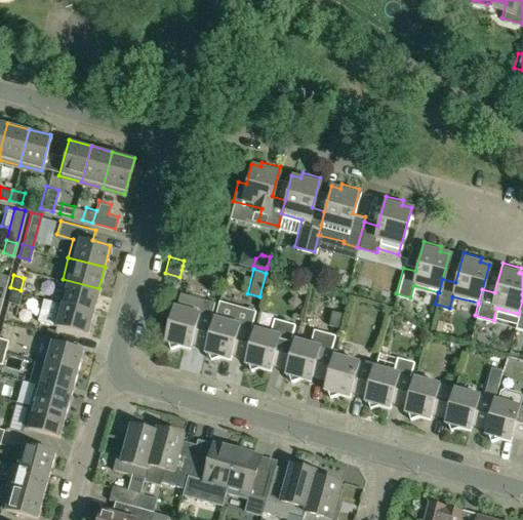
[(56,277),(50,298),(56,301),(92,310),(98,288),(63,279),(56,277)]
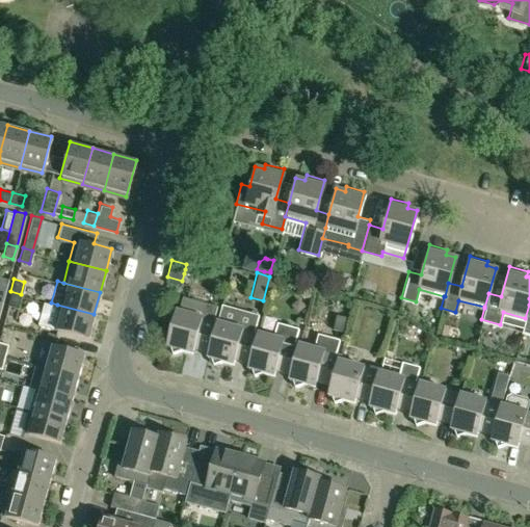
[(10,291),(7,304),(25,309),(29,296),(21,294),(10,291)]
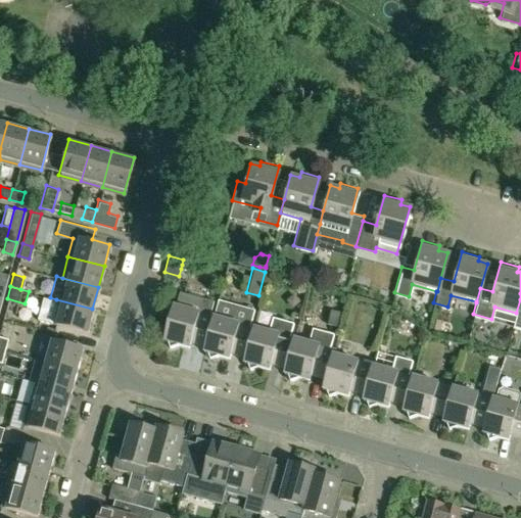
[(212,298),(191,293),(176,289),(162,337),(167,338),(169,345),(178,341),(188,344),(189,338),(204,342),(205,342),(212,314),(208,313),(212,298)]
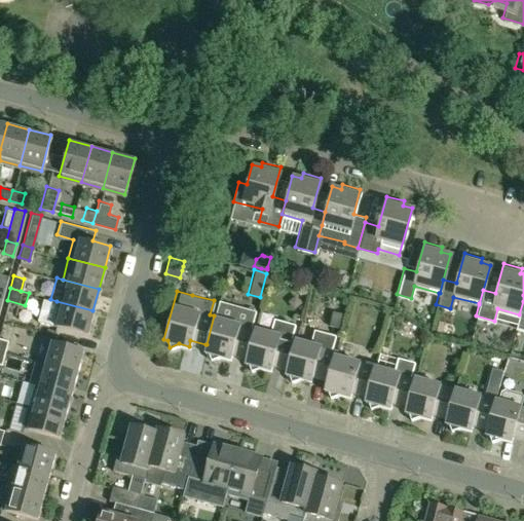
[(57,301),(50,323),(86,333),(92,310),(57,301)]
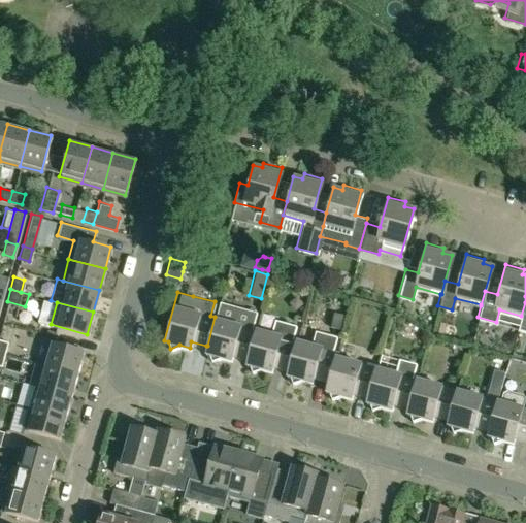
[(525,302),(521,316),(517,328),(525,329),(525,302)]
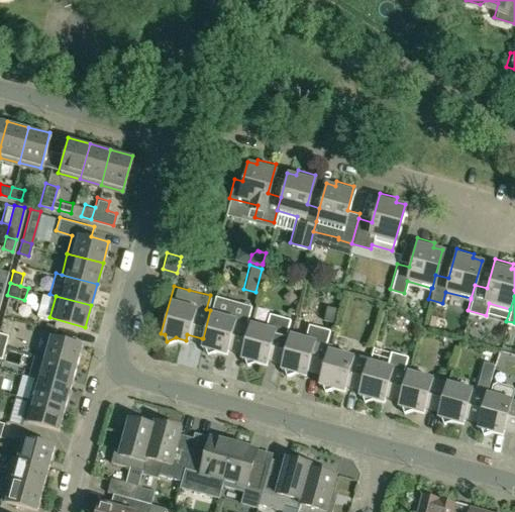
[(242,349),(250,321),(245,320),(250,304),(229,298),(225,314),(210,310),(203,338),(202,338),(200,344),(204,345),(206,351),(215,348),(225,351),(227,345),(241,349),(242,349)]
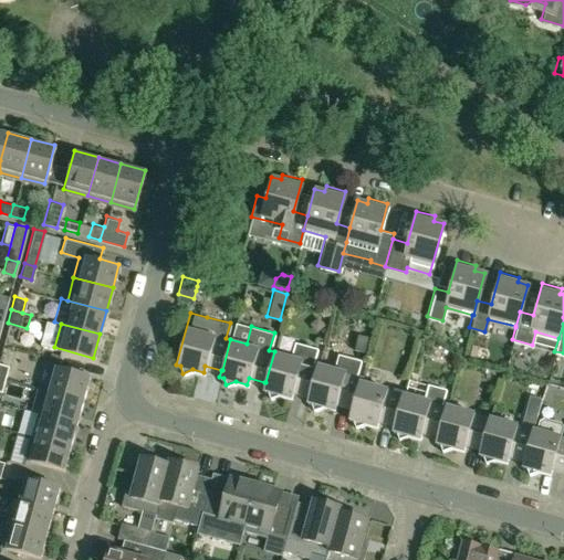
[(309,394),(317,363),(312,362),(316,347),(293,340),(290,356),(274,351),(265,382),(264,382),(263,389),(267,390),(269,397),(279,393),(290,397),(292,389),(309,393),(309,394)]
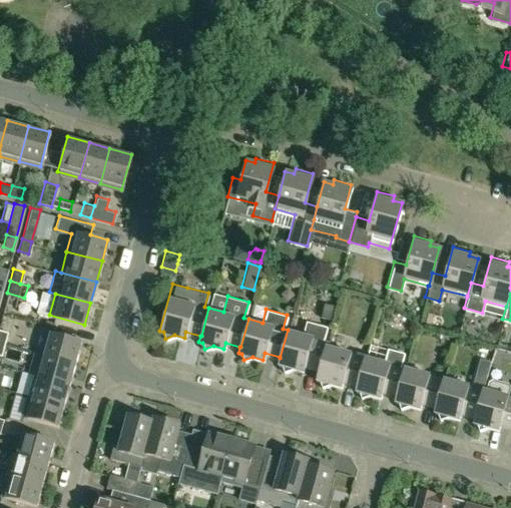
[(319,368),(327,341),(323,339),(326,325),(305,320),(302,334),(288,330),(280,358),(280,357),(278,364),(281,364),(283,371),(292,367),(302,370),(304,364),(319,368)]
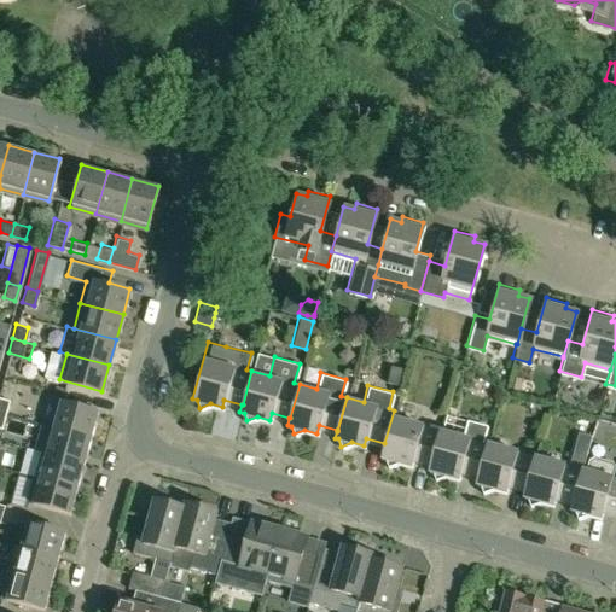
[(54,397),(47,424),(89,435),(97,409),(54,397)]
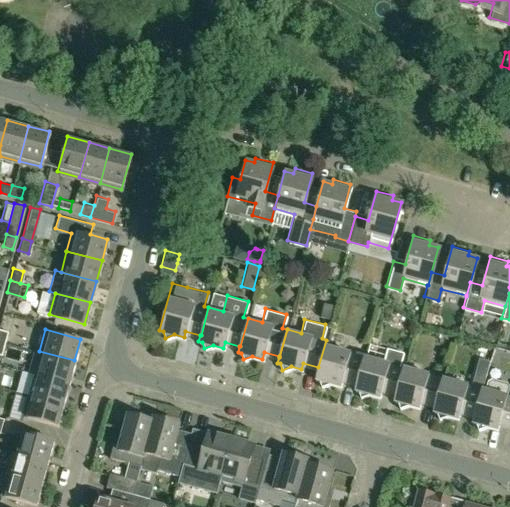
[(356,383),(364,355),(325,344),(327,340),(326,340),(318,367),(315,378),(318,379),(320,385),(329,382),(339,385),(341,379),(356,383)]
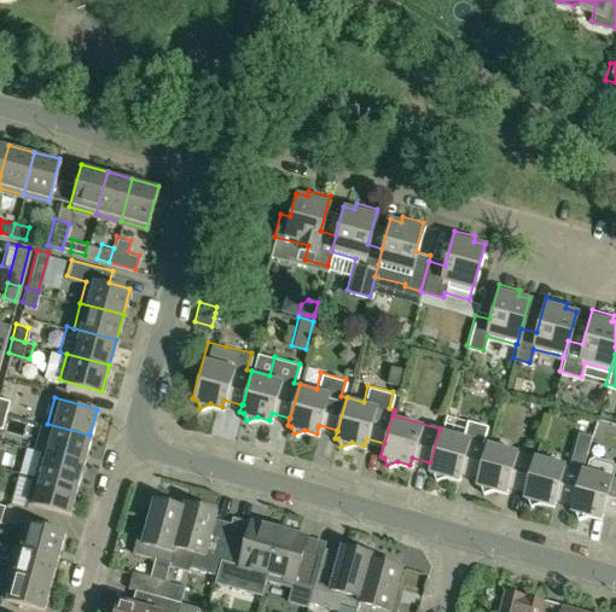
[(477,474),(487,442),(482,441),(486,424),(466,418),(462,435),(440,429),(430,462),(428,470),(431,471),(434,478),(445,474),(457,477),(459,470),(477,474)]
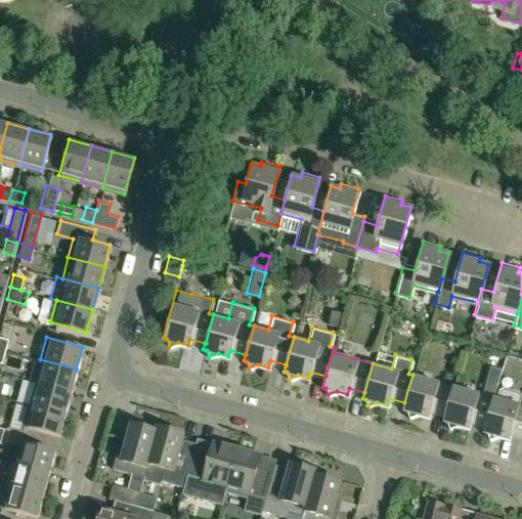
[(28,379),(34,381),(70,390),(76,369),(40,359),(34,357),(28,379)]
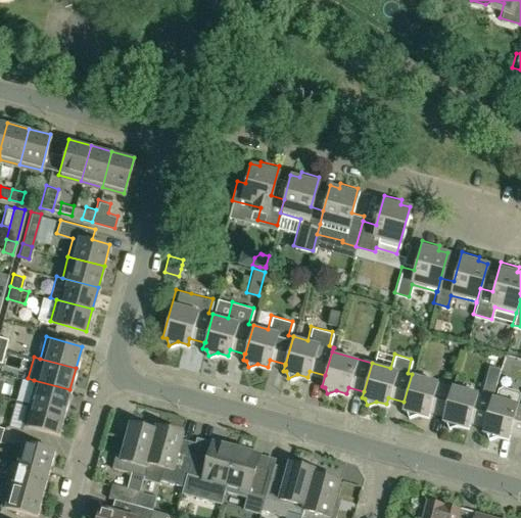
[(444,413),(452,384),(412,374),(404,402),(401,408),(405,409),(408,416),(417,412),(427,415),(428,409),(443,413),(444,413)]
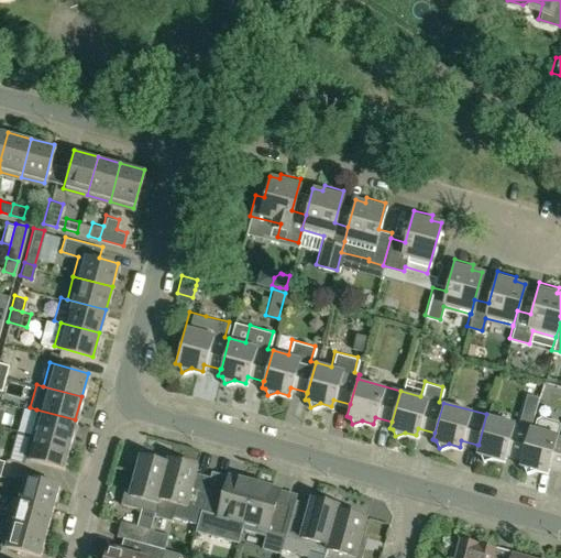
[(521,408),(518,423),(529,426),(534,412),(521,408)]
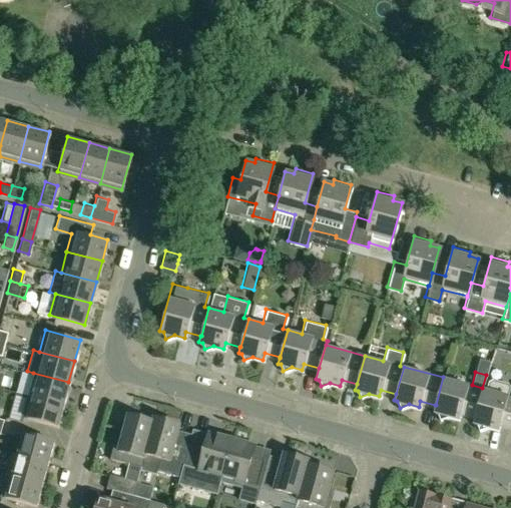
[(33,373),(28,393),(63,403),(68,382),(33,373)]
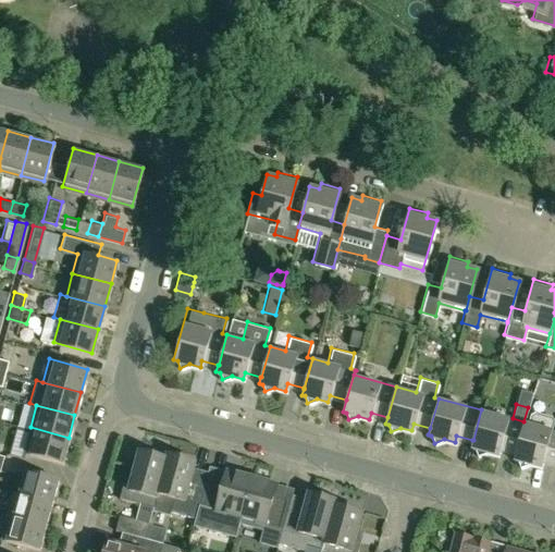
[(516,452),(523,421),(481,409),(473,440),(472,440),(470,446),(475,448),(477,454),(486,451),(497,454),(498,448),(515,452),(516,452)]
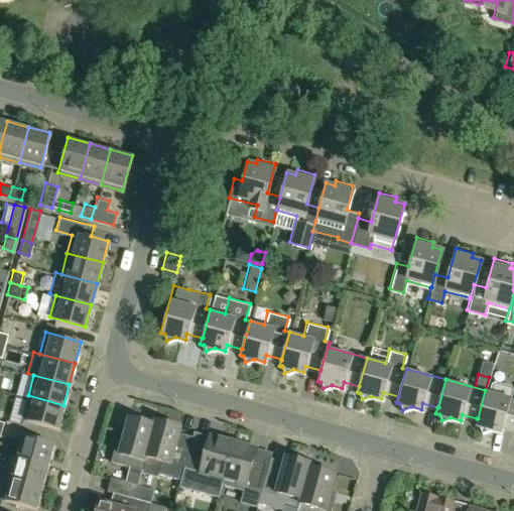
[(513,397),(509,397),(512,388),(509,383),(494,379),(489,382),(487,390),(485,390),(478,418),(477,418),(476,424),(479,425),(481,431),(490,428),(500,430),(502,424),(513,427),(513,397)]
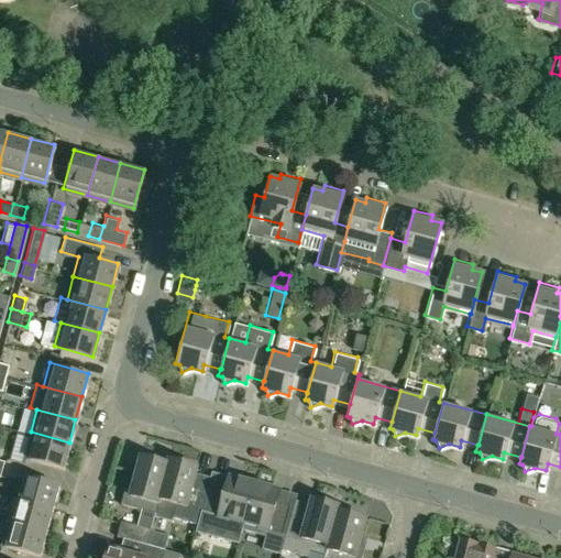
[(31,431),(24,456),(63,467),(69,442),(31,431)]
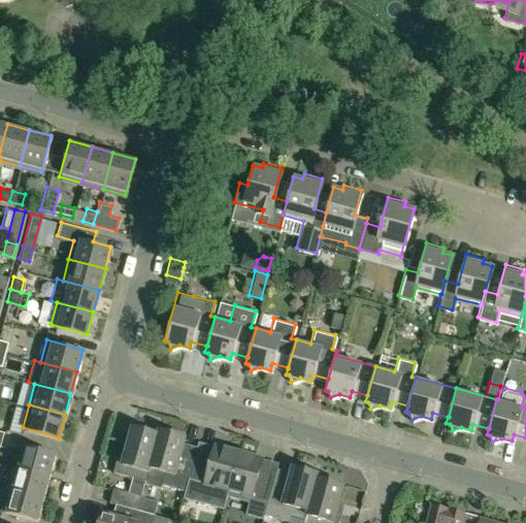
[(157,432),(156,431),(131,425),(122,457),(116,455),(112,469),(143,479),(157,432)]
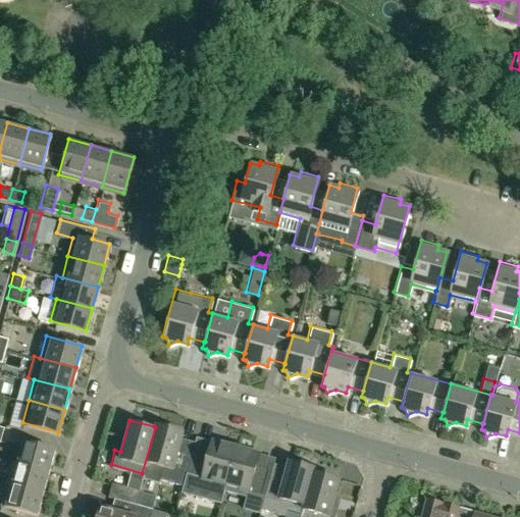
[(182,430),(173,427),(174,424),(161,420),(160,424),(155,423),(154,426),(155,427),(142,473),(142,475),(158,479),(159,477),(182,483),(189,457),(175,453),(182,430)]
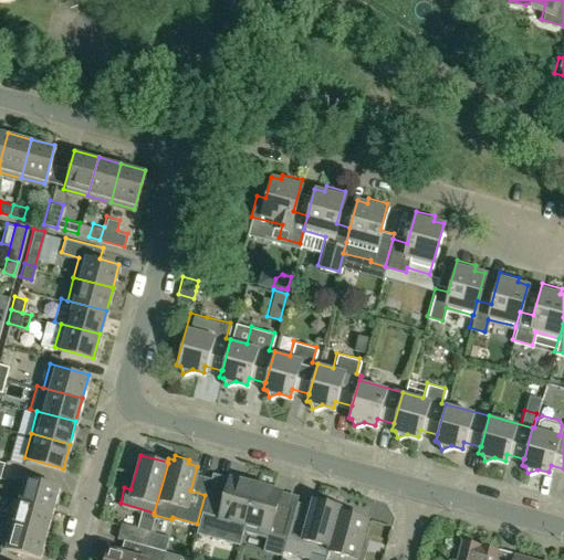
[(243,522),(254,482),(229,475),(226,487),(212,484),(204,517),(217,520),(218,516),(243,522)]
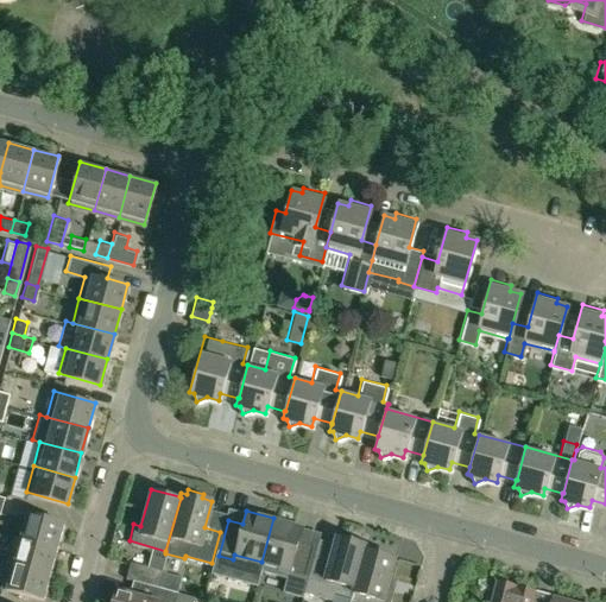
[(14,534),(14,536),(56,546),(63,521),(26,512),(19,537),(14,534)]
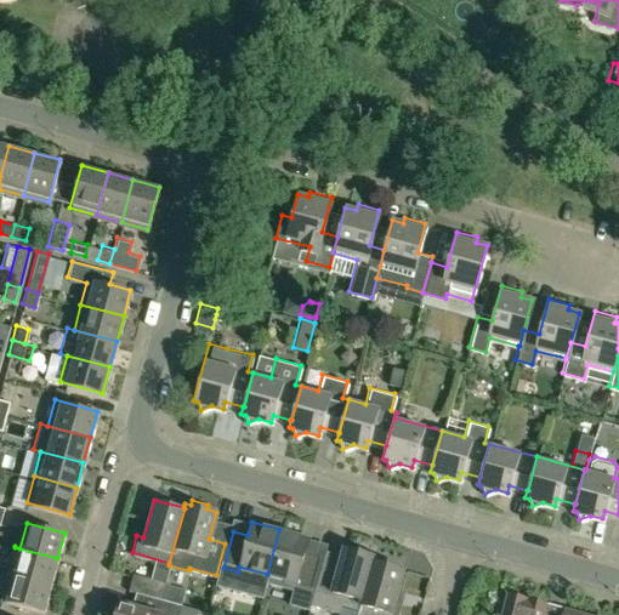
[(318,569),(314,568),(318,554),(304,551),(307,536),(279,529),(267,574),(266,580),(293,587),(289,602),(308,607),(310,603),(318,569)]
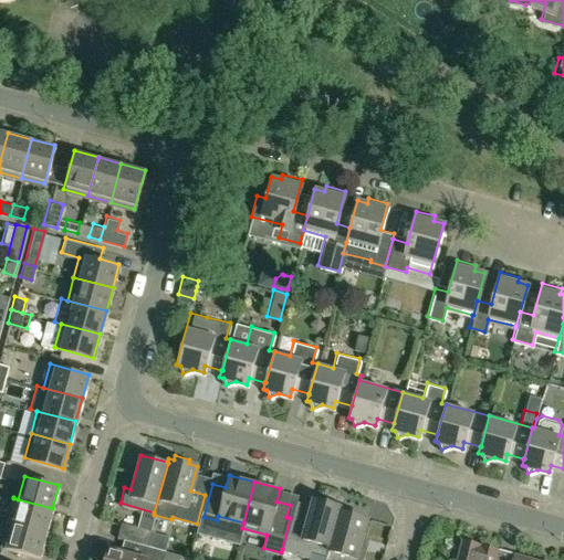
[(341,505),(335,504),(336,499),(322,495),(321,499),(312,497),(305,522),(290,518),(282,549),(307,556),(310,547),(327,551),(338,509),(340,509),(341,505)]
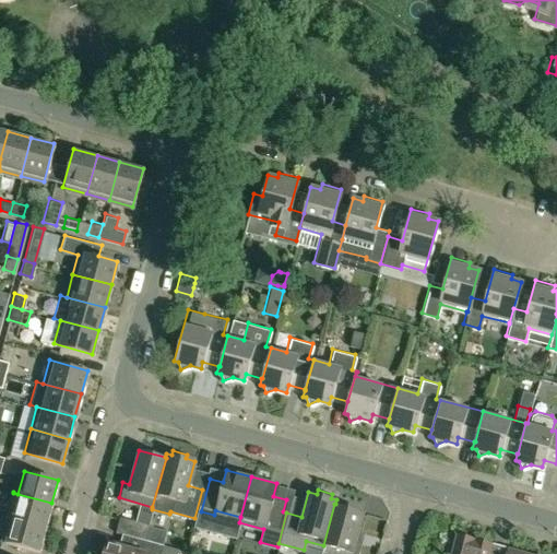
[(13,493),(7,516),(45,526),(51,503),(13,493)]
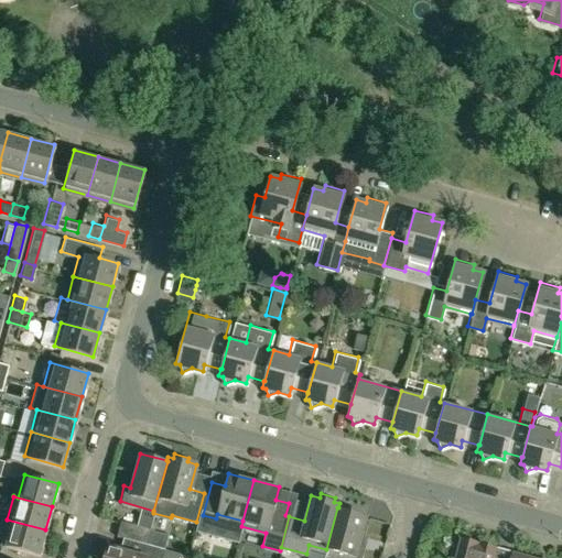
[(365,515),(338,507),(337,507),(326,549),(324,557),(327,557),(359,557),(364,544),(357,543),(365,515)]
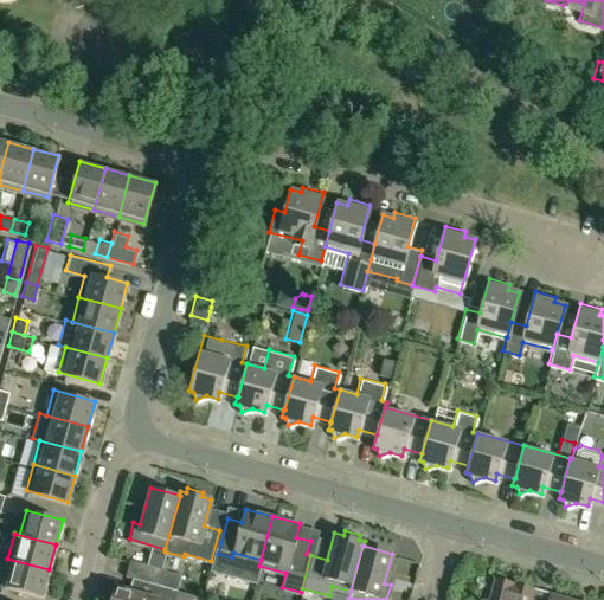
[(124,574),(152,581),(156,582),(161,566),(129,557),(124,574)]
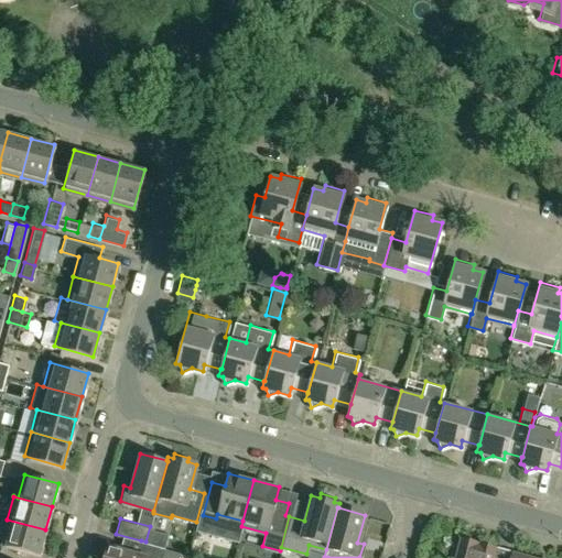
[(7,520),(0,543),(39,554),(45,529),(7,520)]
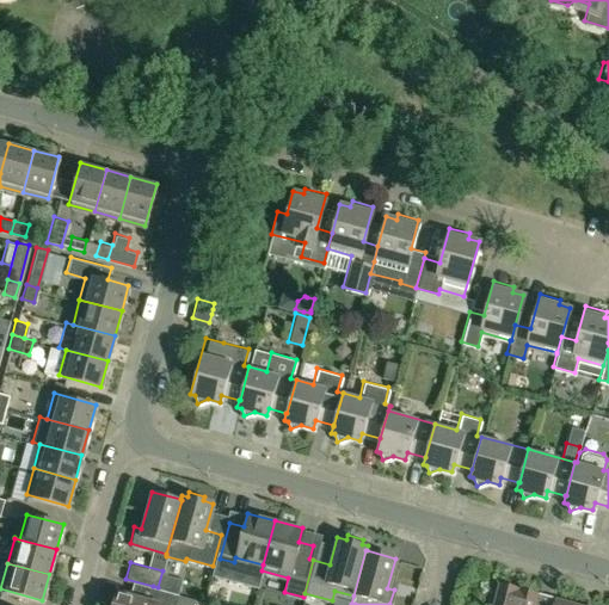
[(498,581),(491,604),(533,604),(536,592),(498,581)]
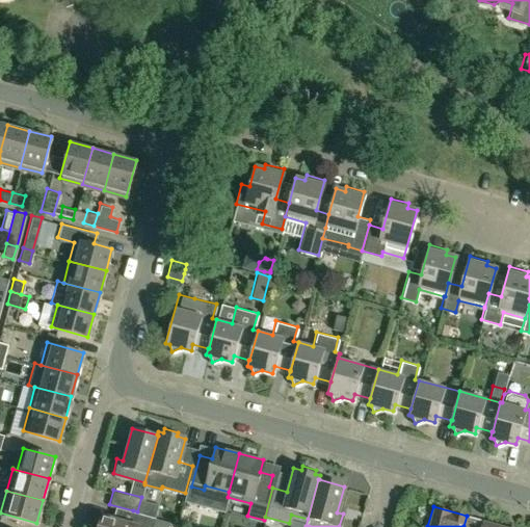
[(151,526),(155,516),(137,511),(133,510),(130,523),(102,515),(98,526),(151,526)]
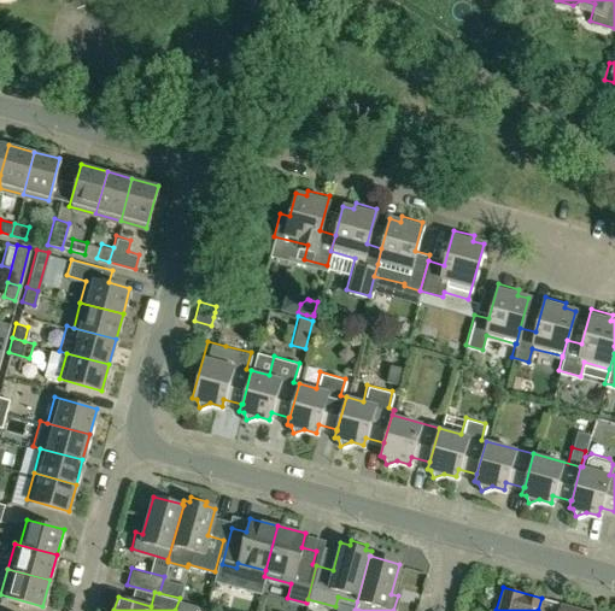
[(180,598),(175,610),(193,610),(195,603),(180,598)]
